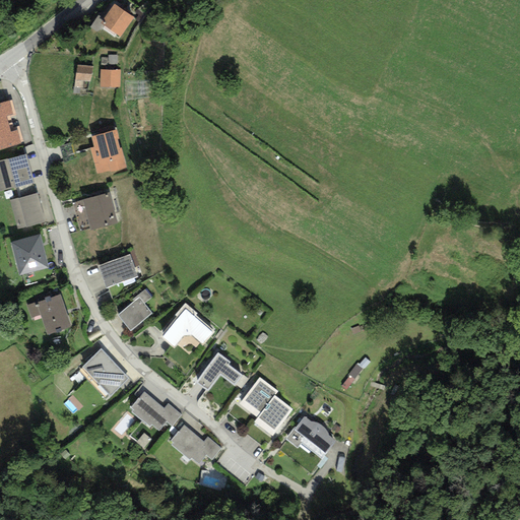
[(134,17),(114,4),(101,23),(120,38),(134,17)]
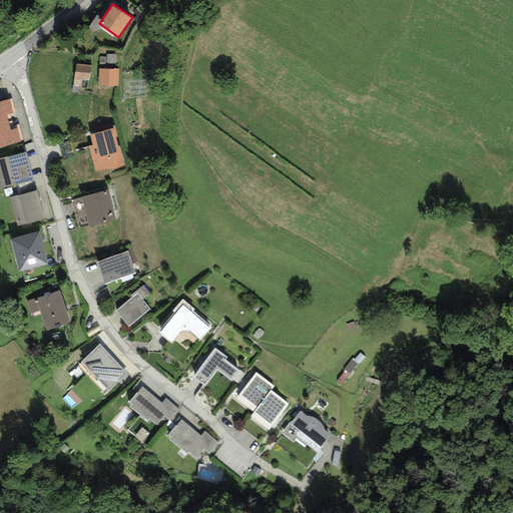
[(115,54),(107,54),(107,57),(99,57),(99,65),(106,65),(106,63),(115,63),(115,54)]
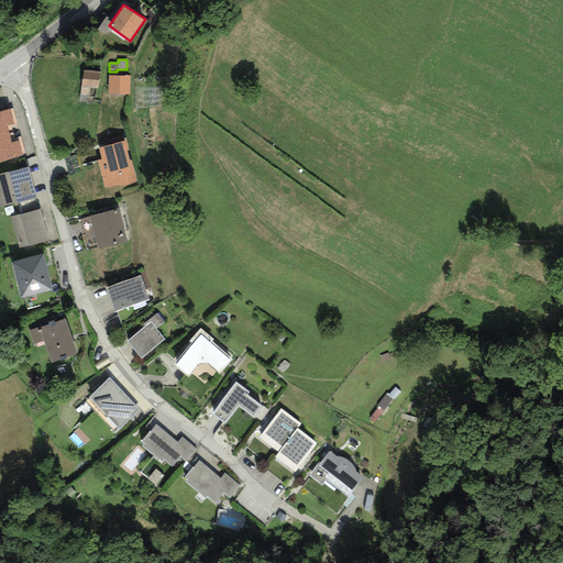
[(84,72),(80,96),(88,97),(89,87),(98,88),(100,74),(84,72)]
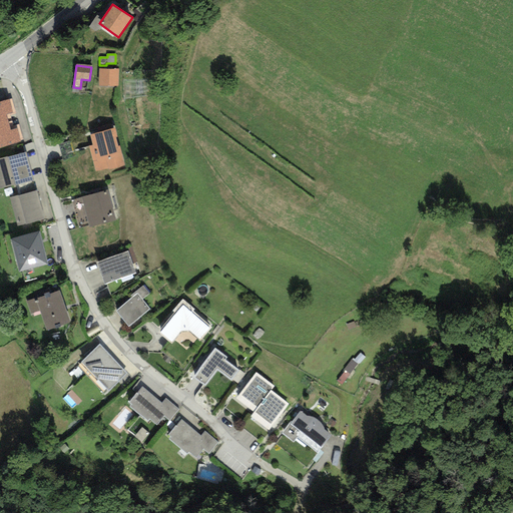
[(118,69),(99,69),(98,86),(118,86),(118,69)]
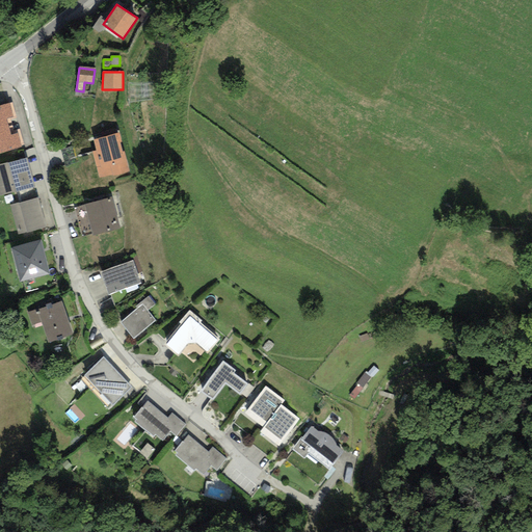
[(0,153),(21,148),(18,133),(10,134),(6,118),(12,117),(9,103),(0,105),(0,153)]
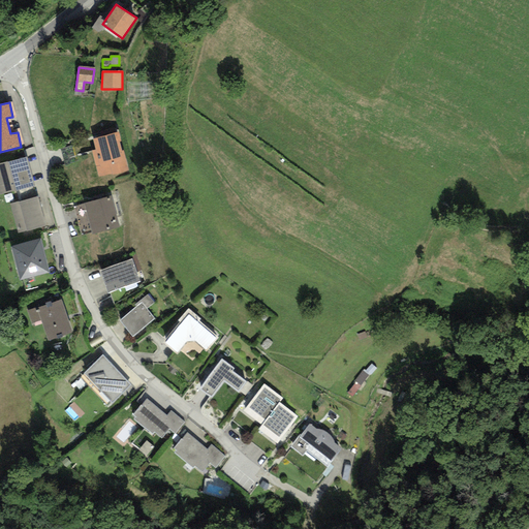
[(119,132),(93,138),(95,150),(92,151),(98,177),(112,174),(113,176),(128,172),(119,132)]
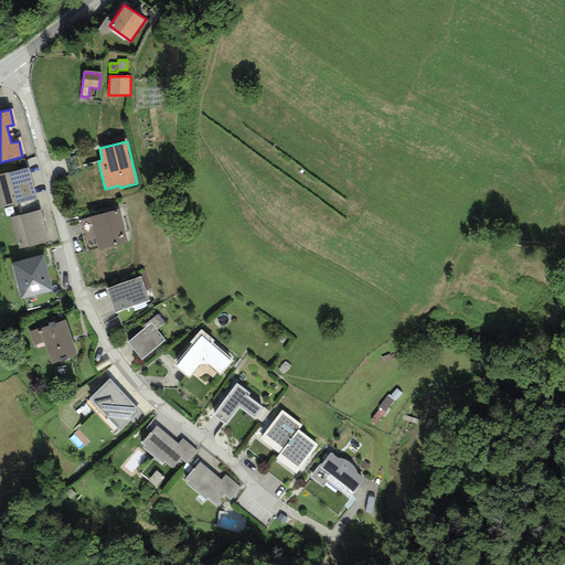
[(29,168),(0,174),(0,208),(38,199),(29,168)]
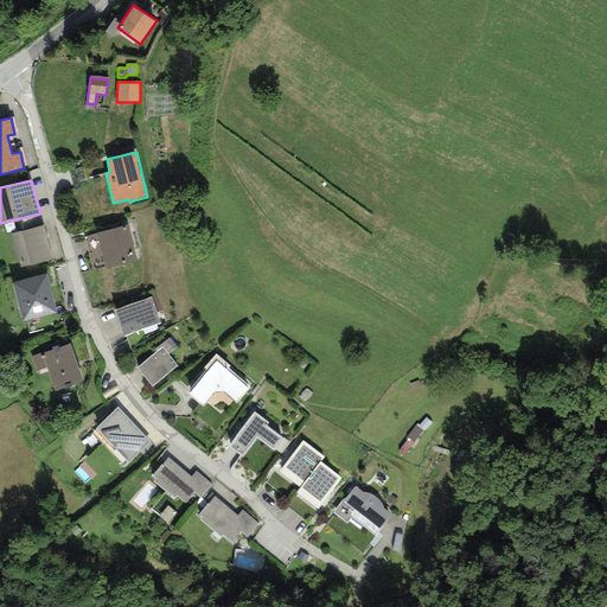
[(127,225),(96,234),(106,269),(136,261),(127,225)]
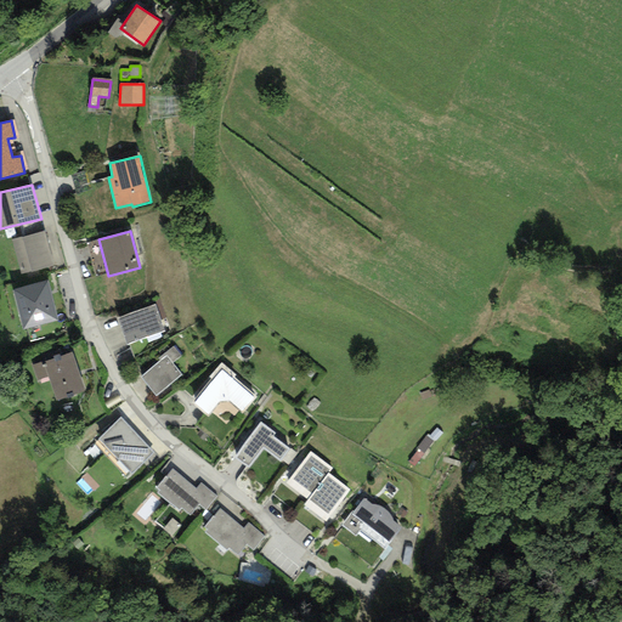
[(44,232),(13,239),(22,272),(52,265),(44,232)]
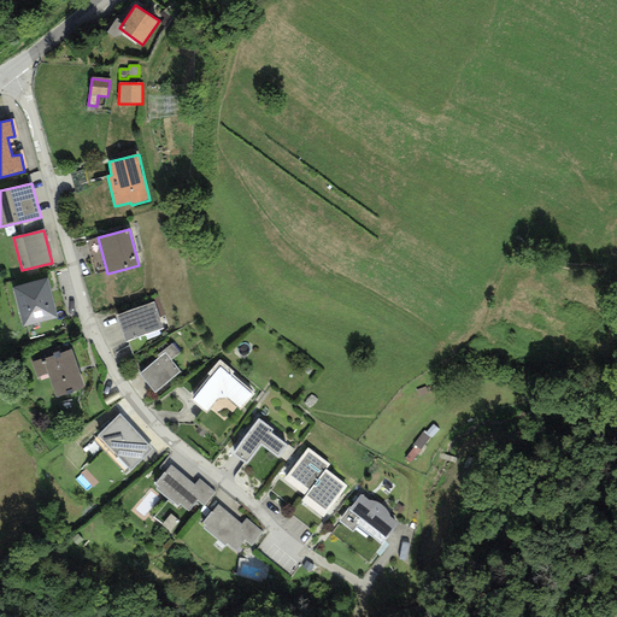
[(47,278),(13,288),(23,327),(57,318),(47,278)]
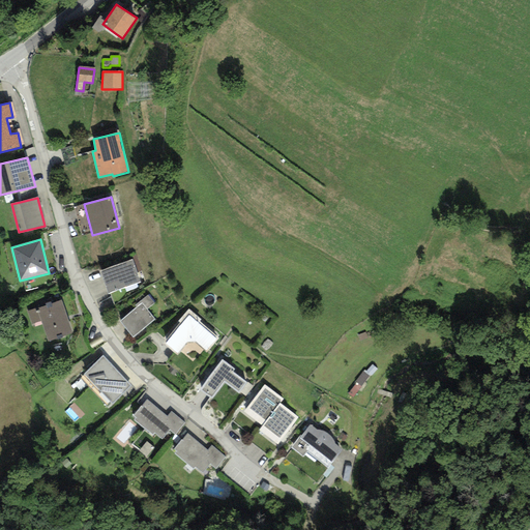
[(137,258),(133,260),(137,272),(141,271),(137,258)]
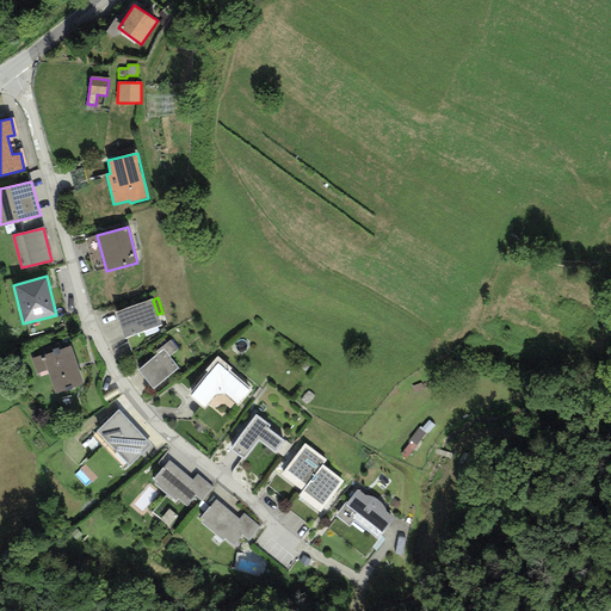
[(153,300),(116,313),(124,339),(161,326),(158,314),(153,300)]
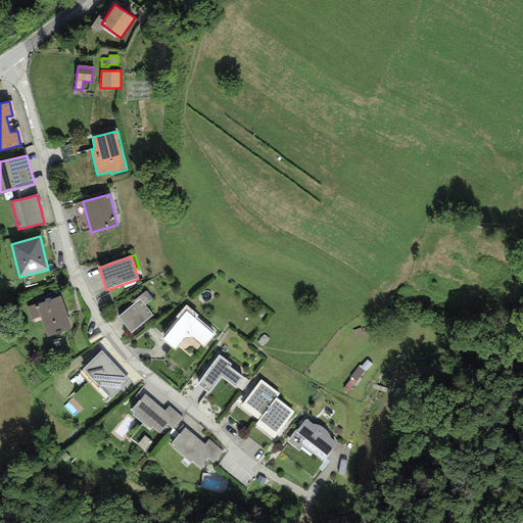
[(135,303),(117,318),(131,333),(153,316),(144,304),(151,299),(145,292),(134,301),(135,303)]
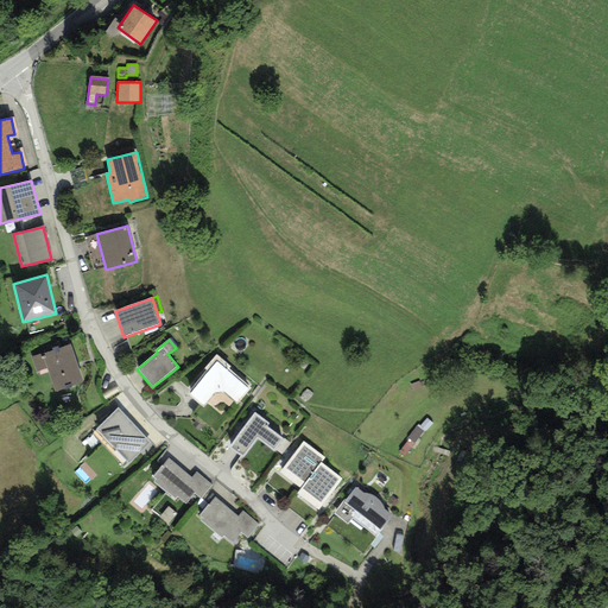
[(52,350),(31,358),(37,371),(48,368),(55,392),(82,384),(70,344),(58,348),(58,347),(51,348),(52,350)]
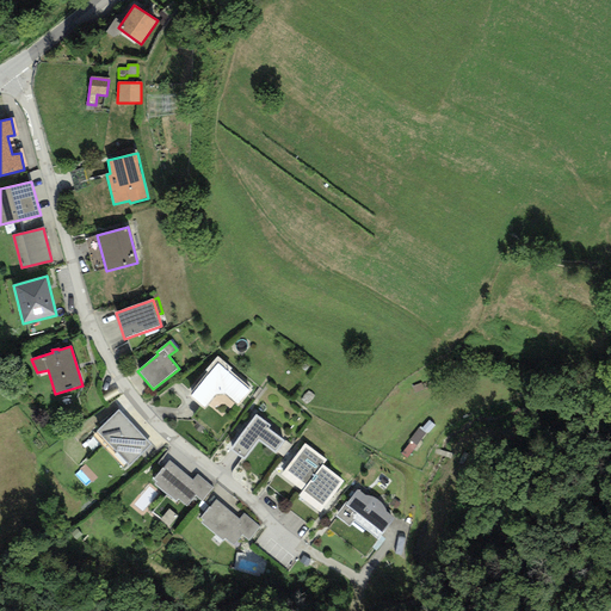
[(208,374),(190,396),(203,411),(216,394),(224,394),(238,407),(252,390),(230,370),(232,368),(218,357),(205,371),(208,374)]
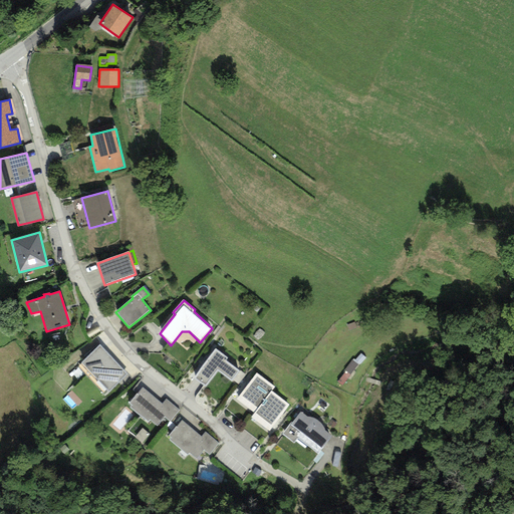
[(99,345),(81,362),(107,392),(126,374),(99,345)]
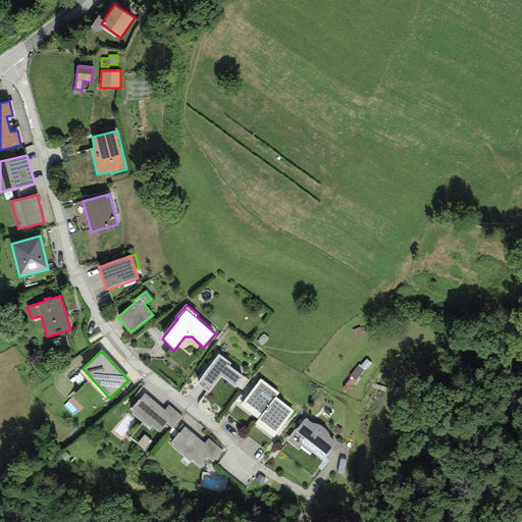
[(243,377),(229,366),(231,364),(218,354),(196,383),(209,394),(221,378),(236,388),(237,387),(242,390),(250,380),(244,376),(243,377)]
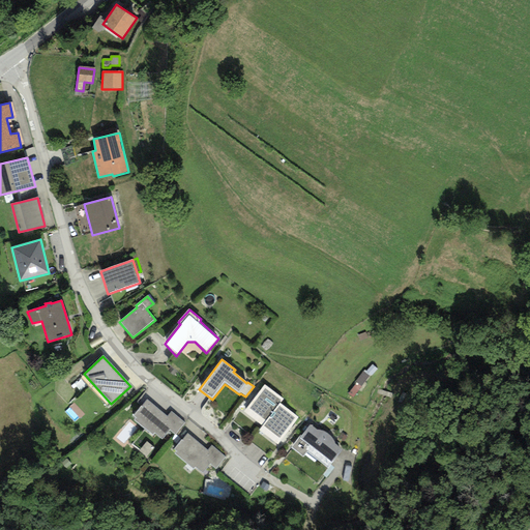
[(277,444),(298,418),(280,404),(283,400),(264,385),(243,412),(262,427),(259,431),(277,444)]
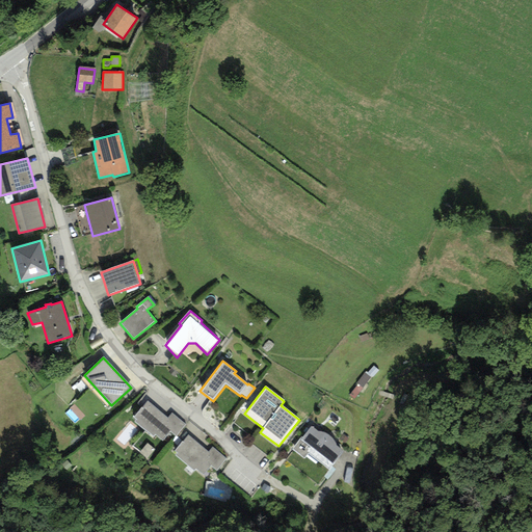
[(169,431),(176,436),(185,424),(171,413),(167,418),(148,400),(133,417),(136,419),(134,421),(153,437),(155,434),(162,441),(169,431)]
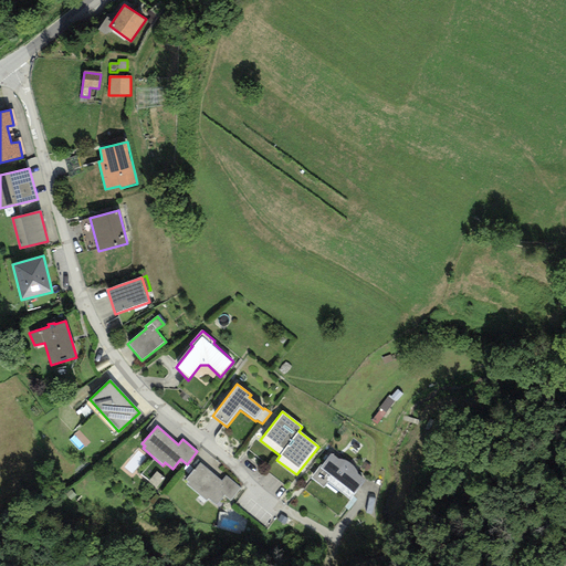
[(86,450),(92,440),(79,431),(72,441),(86,450)]
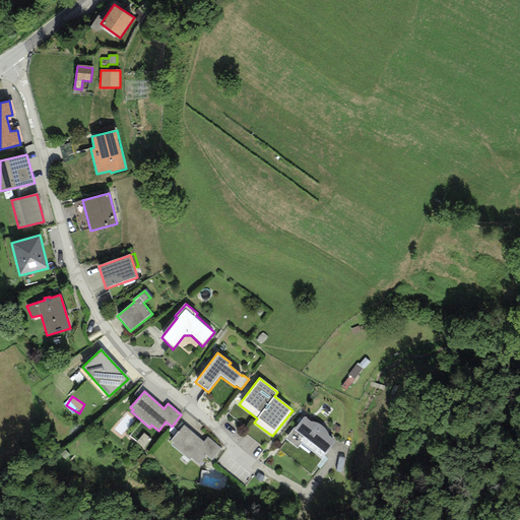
[(295,428),(285,440),(297,448),(301,444),(305,440),(324,455),(335,441),(328,435),(326,430),(316,423),(311,421),(304,416),(296,428),(295,428)]
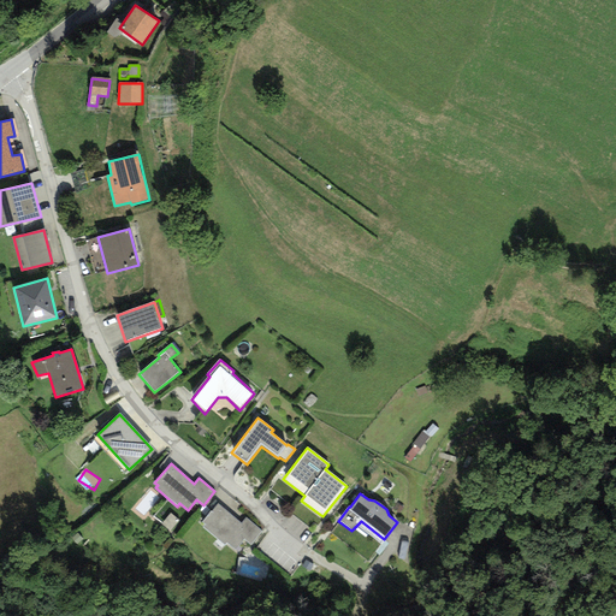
[(243,539),(250,545),(261,531),(246,517),(241,523),(218,503),(202,522),(205,525),(203,527),(225,545),(227,543),(235,550),(243,539)]
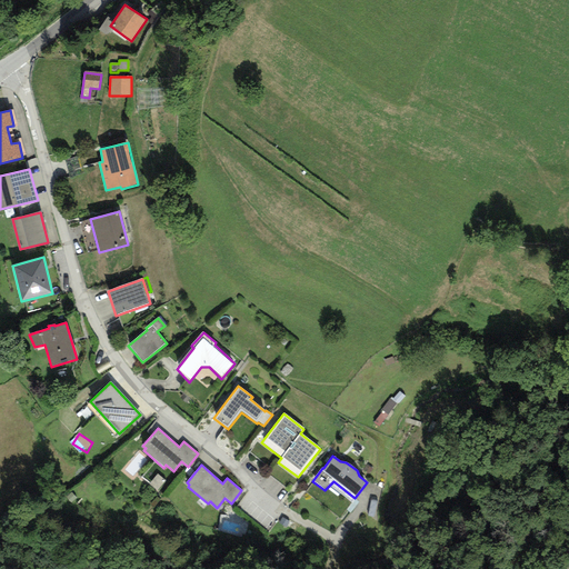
[(151,483),(157,477),(150,471),(145,478),(151,483)]
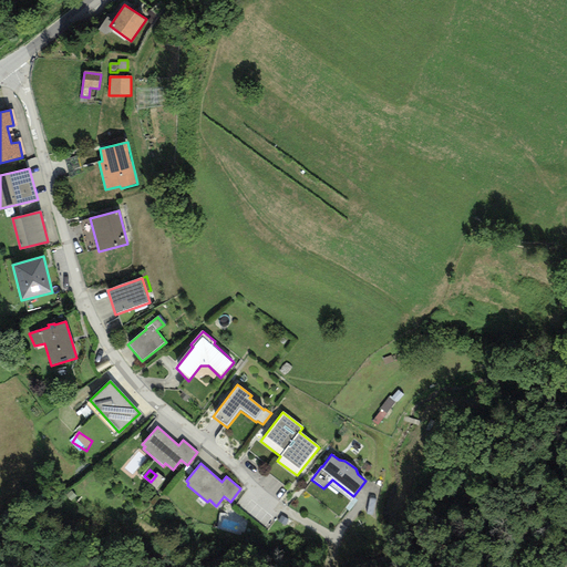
[(157,488),(165,481),(158,475),(151,483),(157,488)]
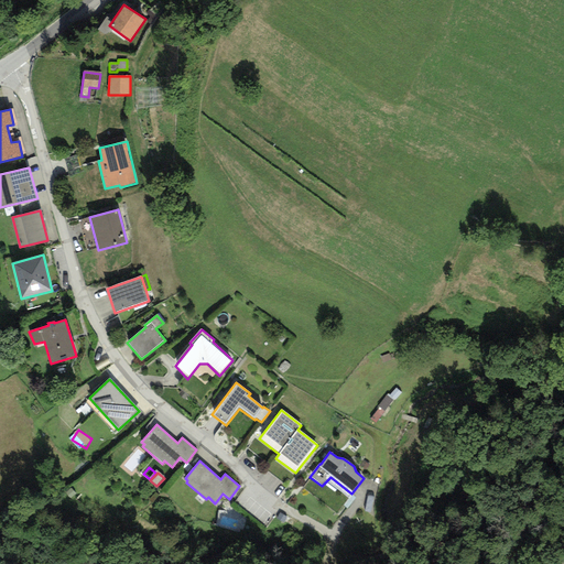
[(348,498),(351,494),(331,477),(326,481),(348,498)]
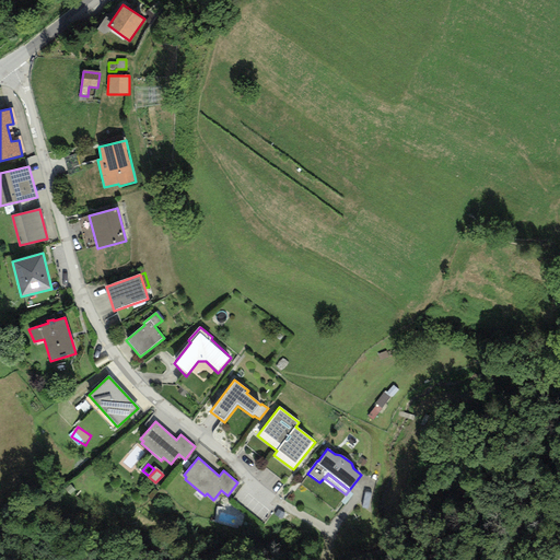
All buildings are outlined.
